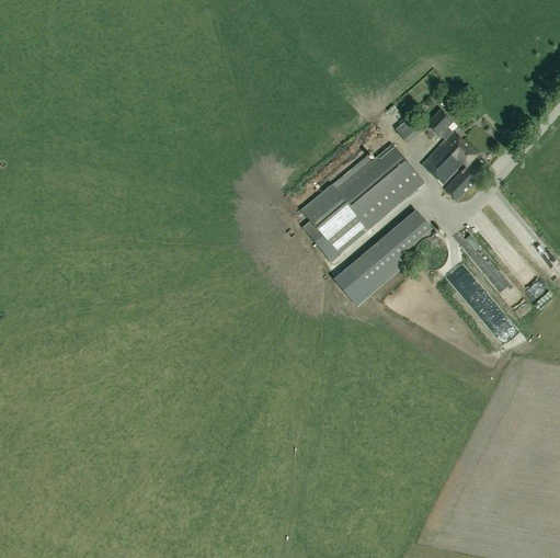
[(460,161),(464,164),(475,154),(446,125),(452,120),(441,107),(425,124),(436,135),(438,133),(444,138),(421,162),(441,182),(460,161)]
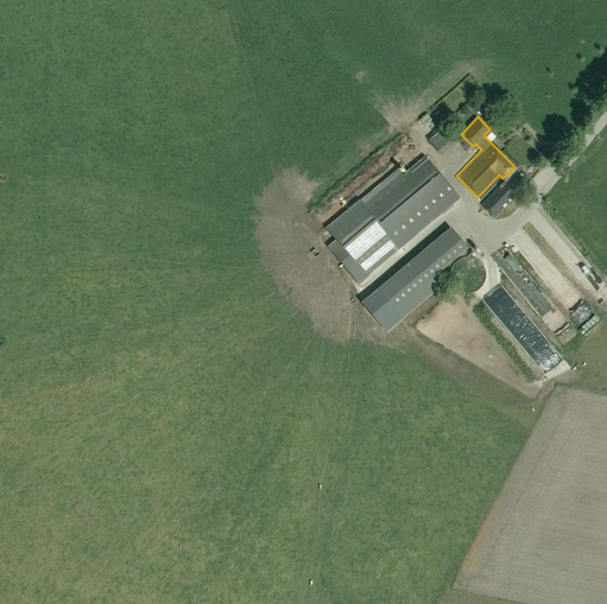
[(446,125),(428,139),(436,148),(454,134),(446,125)]
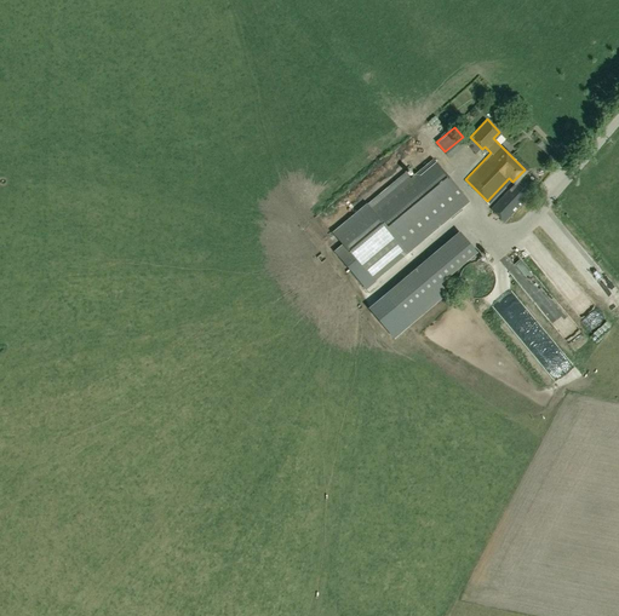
[(419,155),(425,145),(419,140),(413,151),(419,155)]
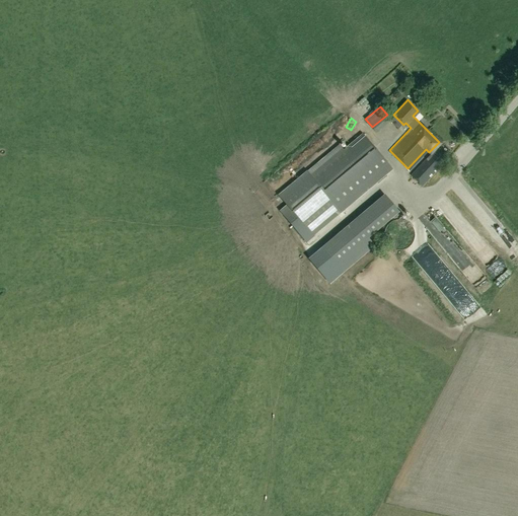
[(287,203),(279,210),(304,240),(312,233),(310,232),(390,165),(362,132),(343,148),(339,144),(279,194),(287,203)]
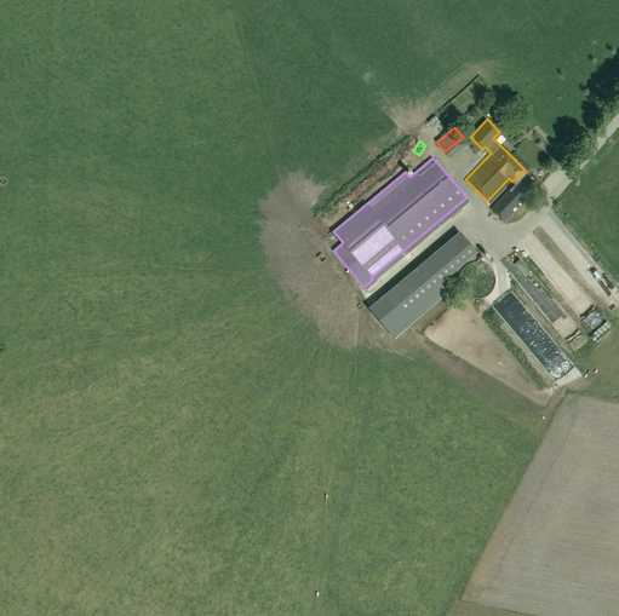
[(525,170),(513,182),(488,207),(502,220),(532,188),(520,176),(525,170)]
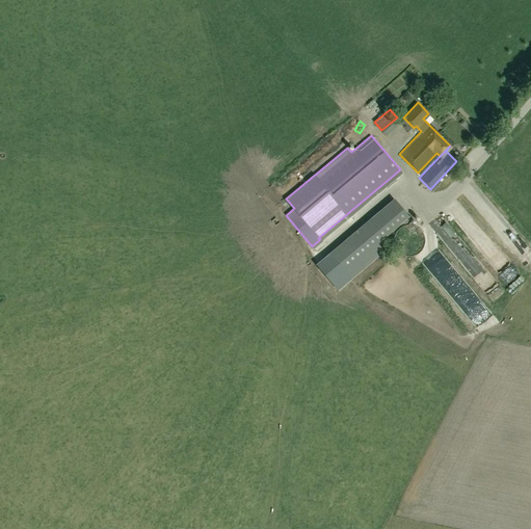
[(392,225),(414,204),(395,185),(374,207),(392,225)]
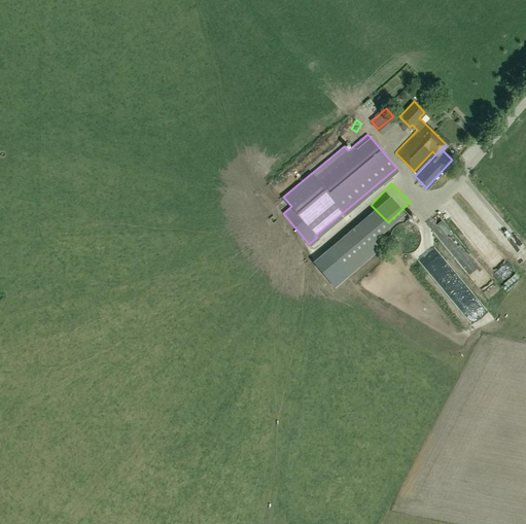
[(430,224),(478,287),(490,278),(443,215),(430,224)]
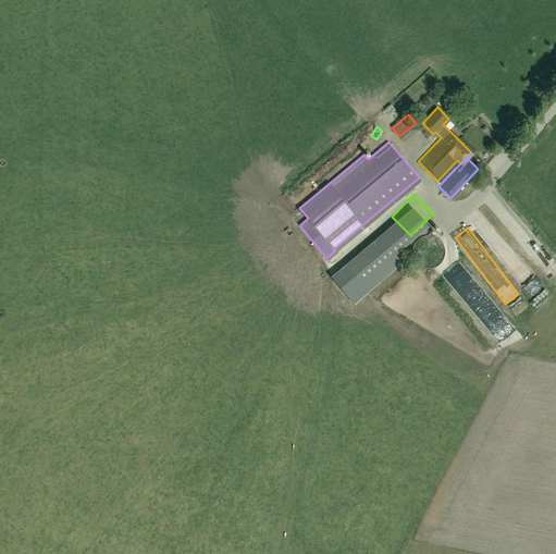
[(454,263),(454,249),(441,249),(441,265),(454,263)]
